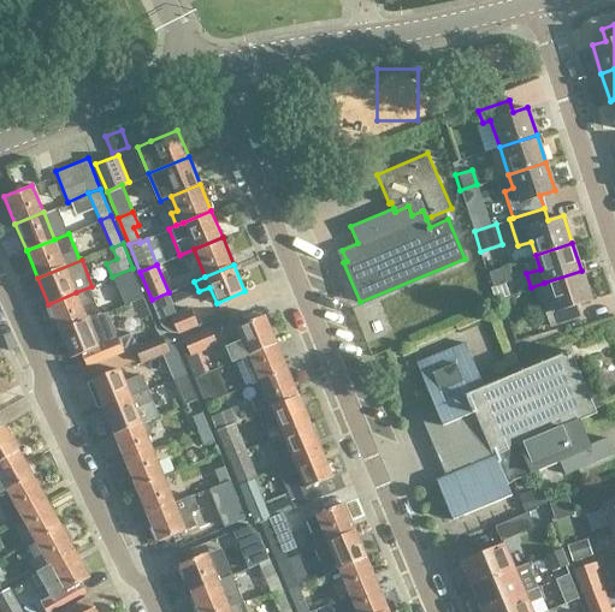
[(507,281),(502,266),(489,271),(495,285),(507,281)]
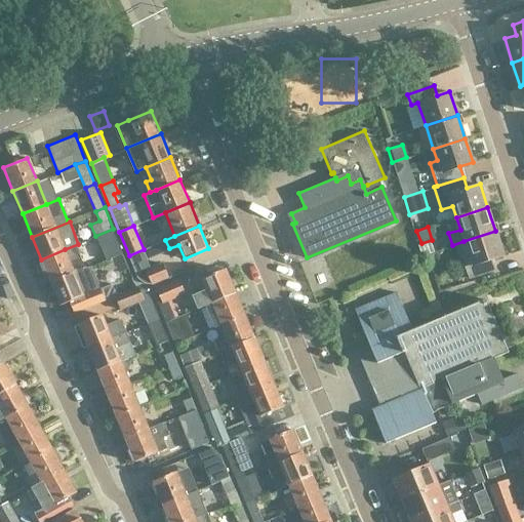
[(495,231),(464,241),(472,265),(464,267),(468,278),(494,269),(491,258),(504,254),(495,231)]
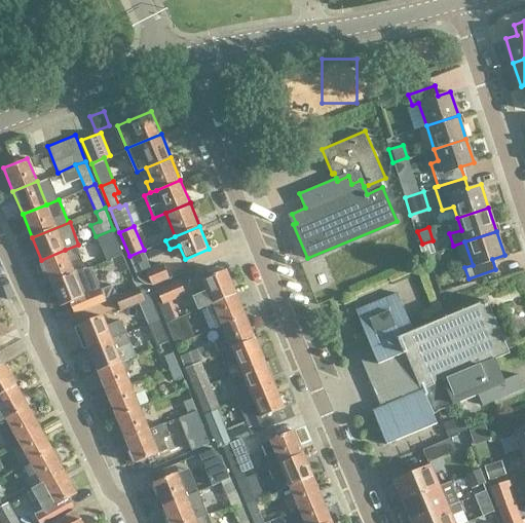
[(114,256),(122,253),(118,240),(109,245),(114,256)]
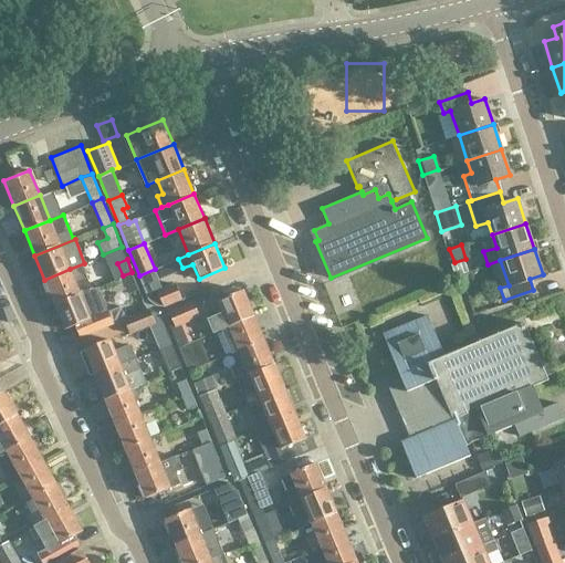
[(74,281),(70,269),(44,280),(54,304),(100,287),(98,285),(92,288),(87,275),(74,281)]
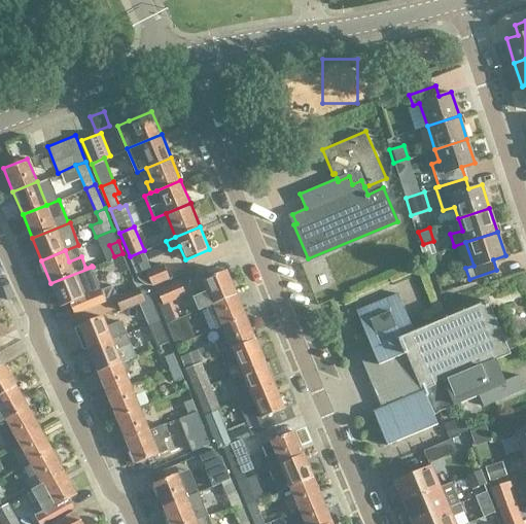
[(150,267),(144,250),(130,256),(138,278),(145,283),(153,284),(170,278),(163,262),(150,267)]
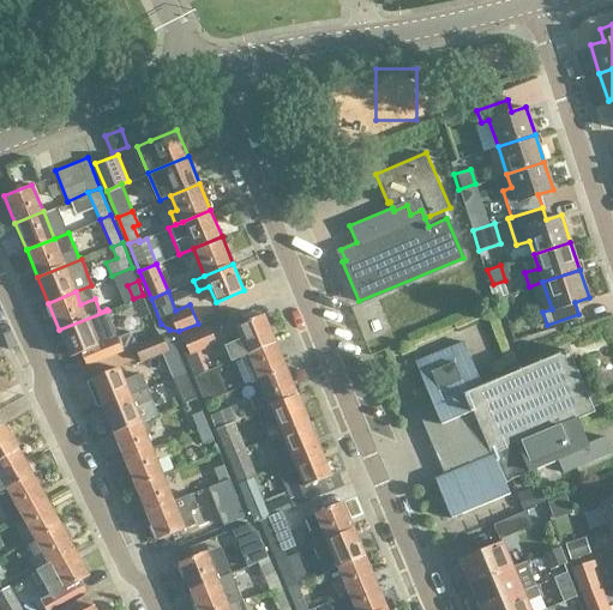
[(108,310),(59,330),(70,356),(80,352),(85,364),(136,344),(131,331),(118,336),(108,310)]
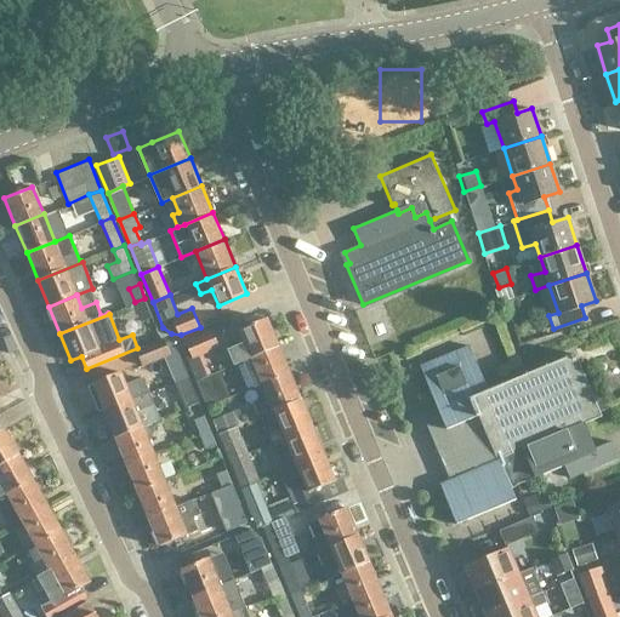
[(239,329),(244,341),(228,348),(235,364),(243,361),(242,360),(278,344),(267,316),(239,329)]
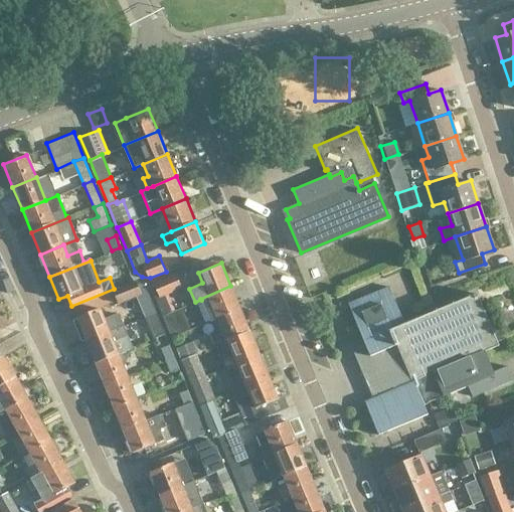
[(174,274),(173,274),(154,282),(151,288),(163,315),(171,311),(164,294),(179,288),(174,274)]
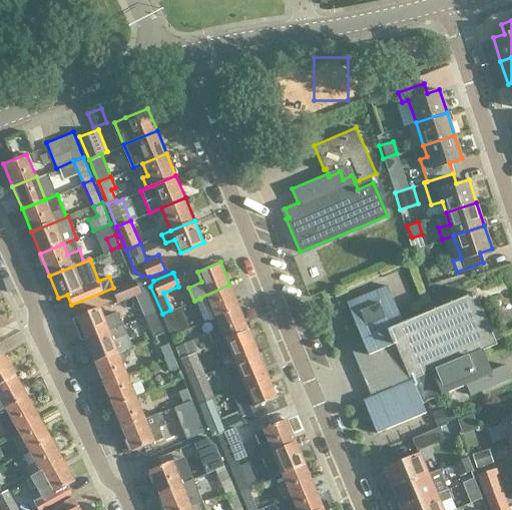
[(144,284),(137,280),(137,278),(113,288),(119,302),(138,294),(141,302),(142,302),(146,314),(155,310),(150,298),(144,284)]
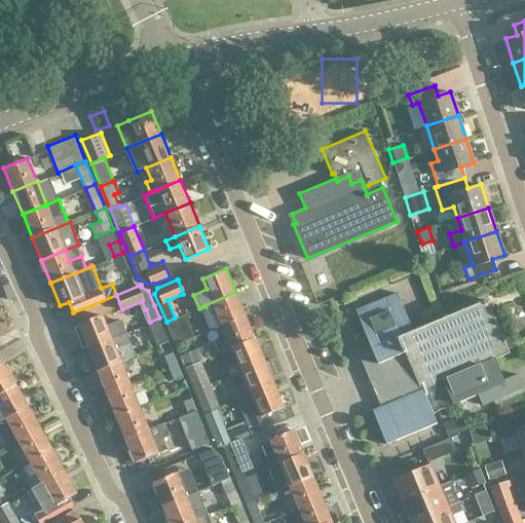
[(245,314),(235,292),(204,305),(205,306),(214,328),(222,325),(245,314)]
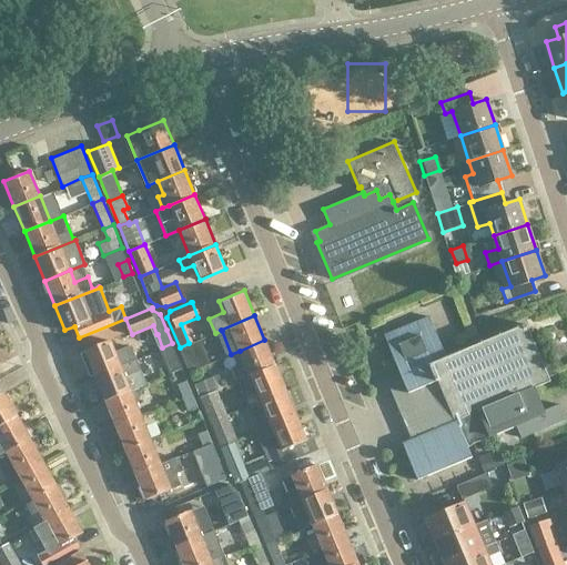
[(526,323),(447,356),(429,315),(384,334),(404,381),(393,386),(415,437),(403,443),(418,478),(472,456),(467,445),(474,441),(490,434),(479,409),(533,386),(550,380),(548,375),(545,376),(543,370),(545,369),(530,334),(527,335),(525,329),(528,328),(526,323)]
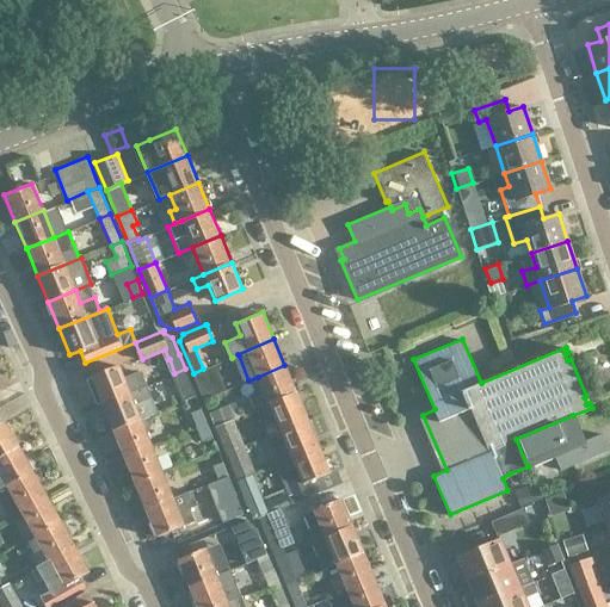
[(334,342),(337,357),(355,354),(352,340),(334,342)]
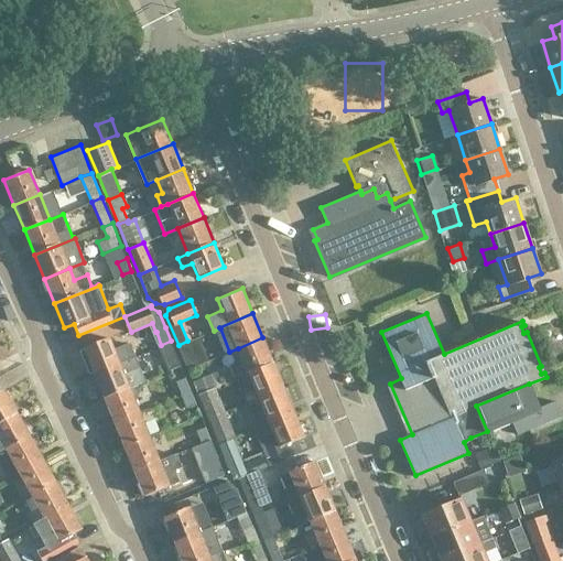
[(262,337),(238,348),(242,360),(230,366),(235,377),(273,363),(262,337)]
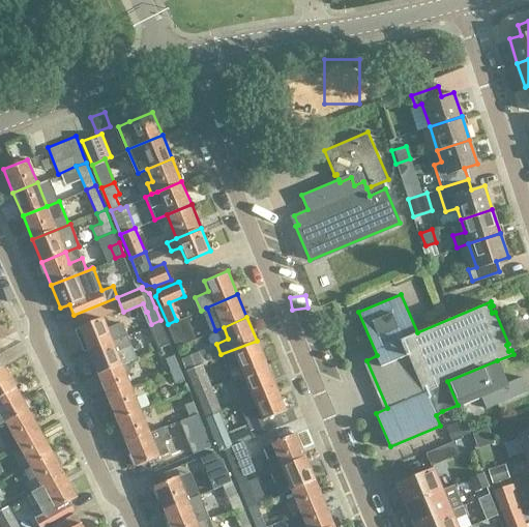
[(121,320),(106,327),(101,318),(78,327),(88,350),(127,333),(121,320)]
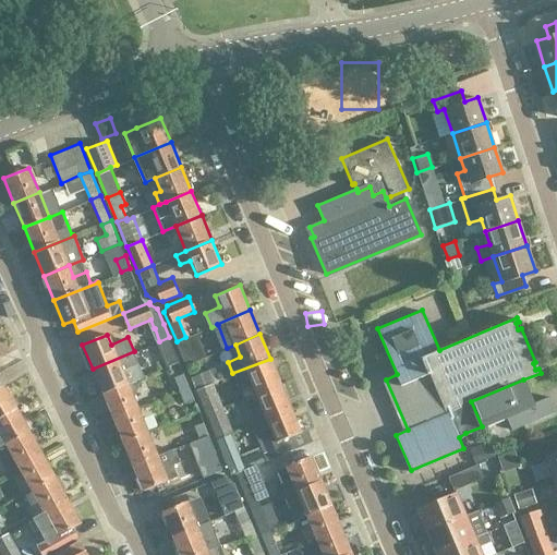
[(179,361),(169,337),(159,341),(162,348),(169,364),(179,361)]
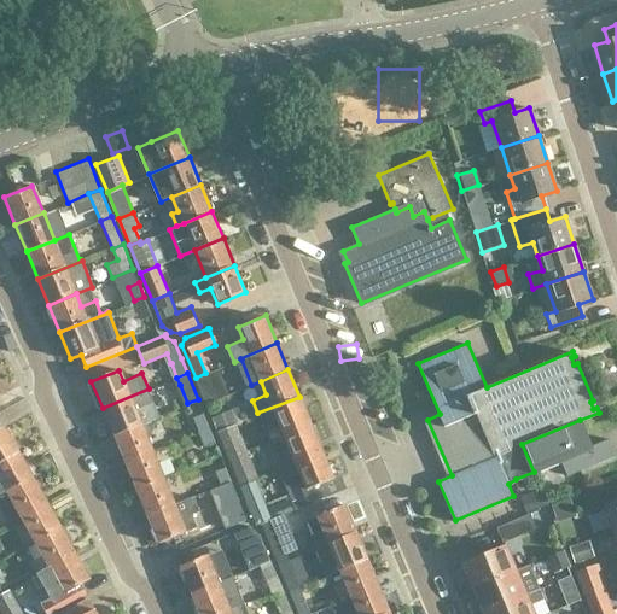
[(205,373),(196,378),(207,403),(216,398),(205,373)]
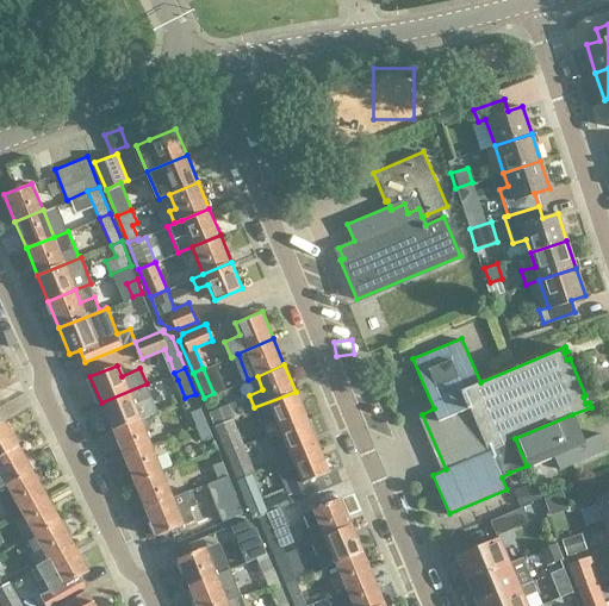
[(147,383),(101,403),(112,430),(138,418),(132,405),(151,397),(147,383)]
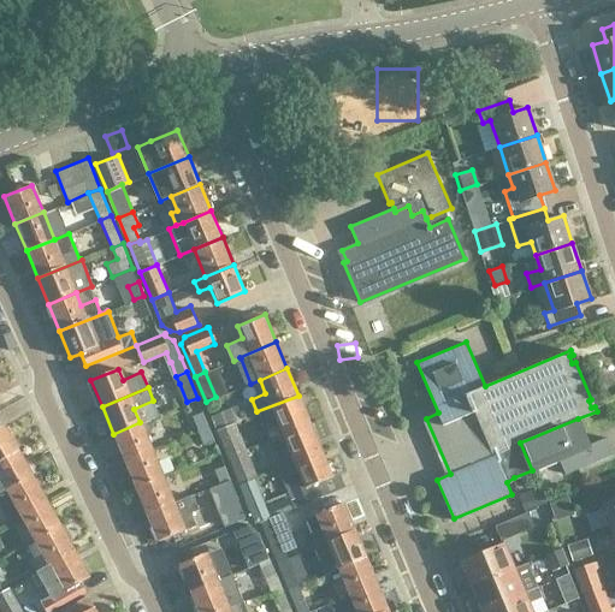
[(309,422),(299,396),(256,411),(264,427),(277,421),(282,433),(309,422)]
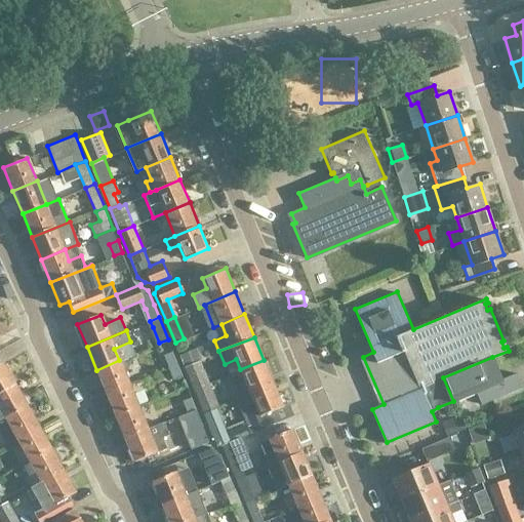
[(201,359),(208,356),(203,344),(179,354),(185,365),(201,359)]
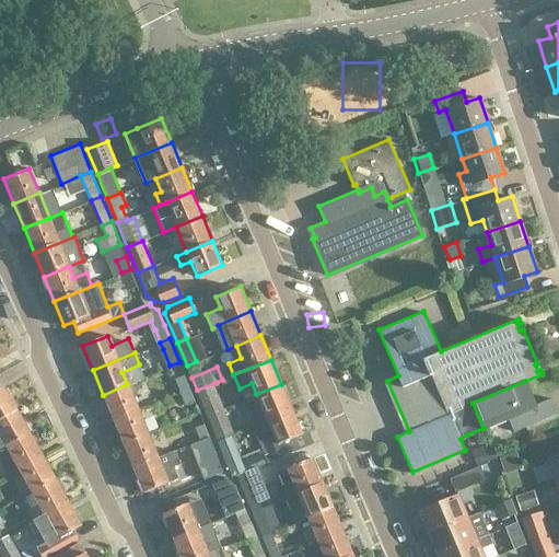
[(181,390),(189,386),(184,373),(175,375),(181,390)]
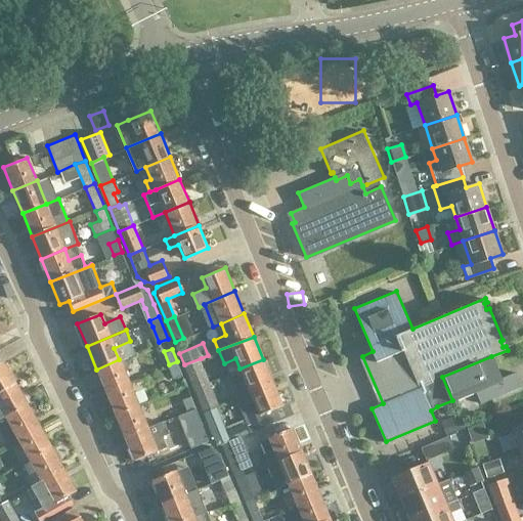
[(491,356),(442,377),(452,400),(475,391),(479,402),(521,385),(516,373),(502,379),(491,356)]
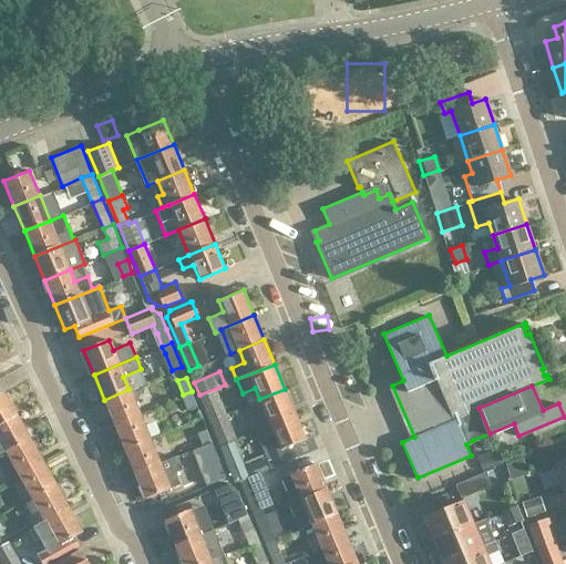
[(227,413),(217,388),(199,395),(209,420),(227,413)]
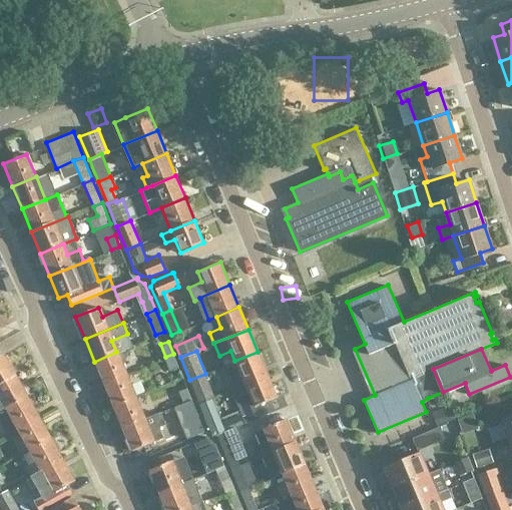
[(116,352),(94,362),(103,384),(126,375),(116,352)]
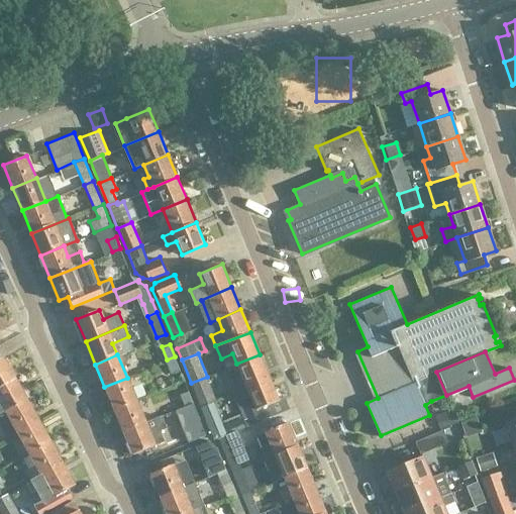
[(260,354),(236,364),(241,375),(227,381),(232,393),(269,377),(260,354)]
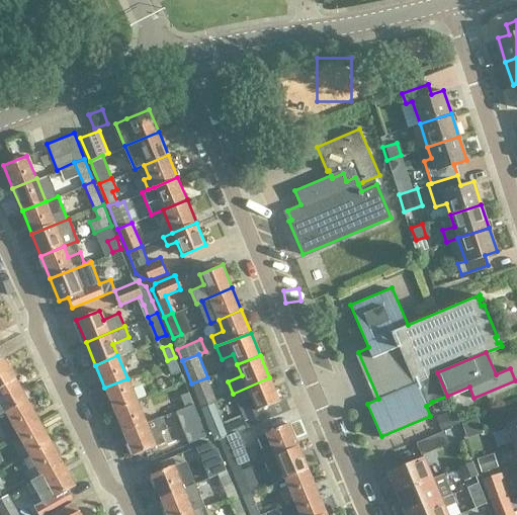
[(0,385),(16,377),(4,356),(0,358),(0,385)]
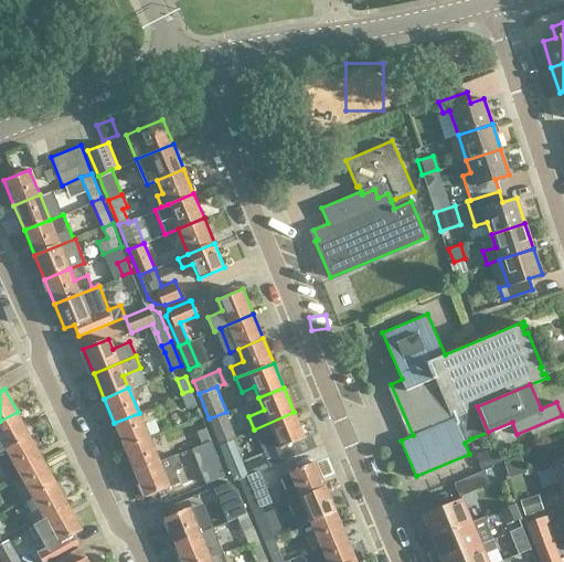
[(197,403),(191,390),(182,393),(188,406),(197,403)]
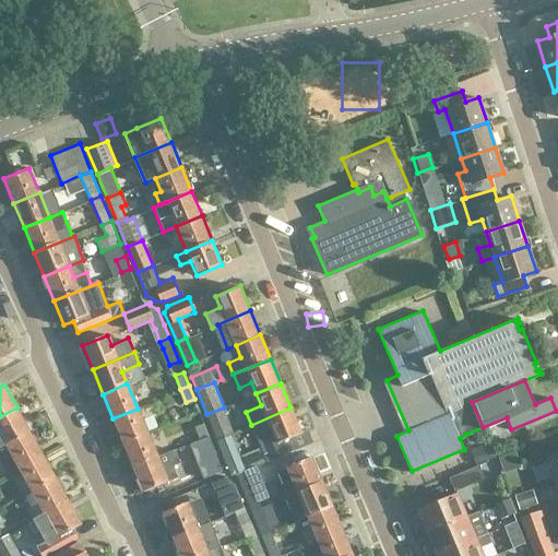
[(240,400),(224,405),(232,424),(248,418),(240,400)]
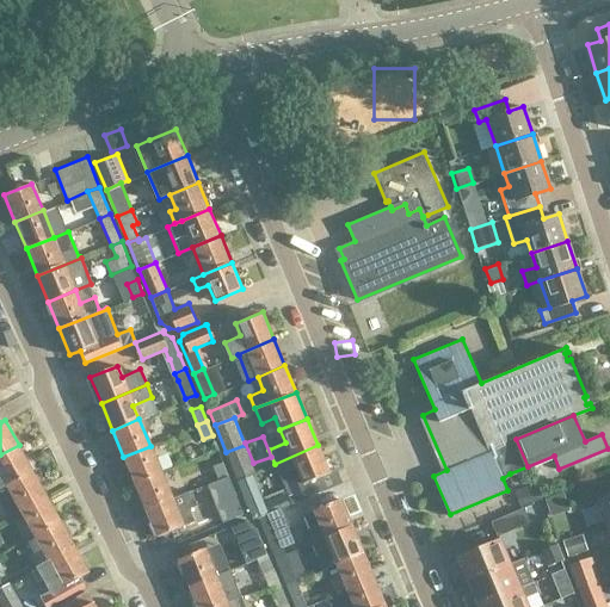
[(0,487),(32,470),(19,445),(0,454),(0,487)]
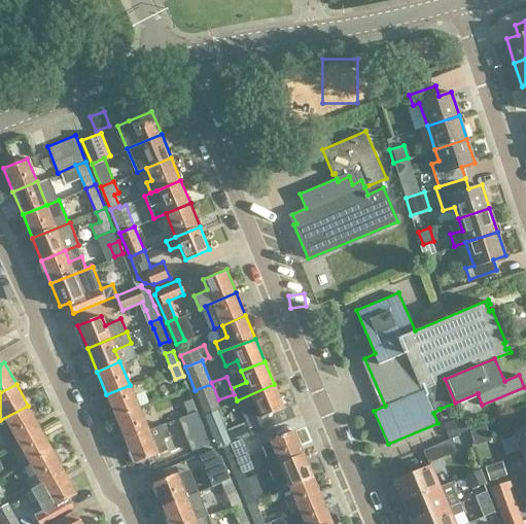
[(211,384),(195,390),(204,413),(217,408),(220,407),(211,384)]
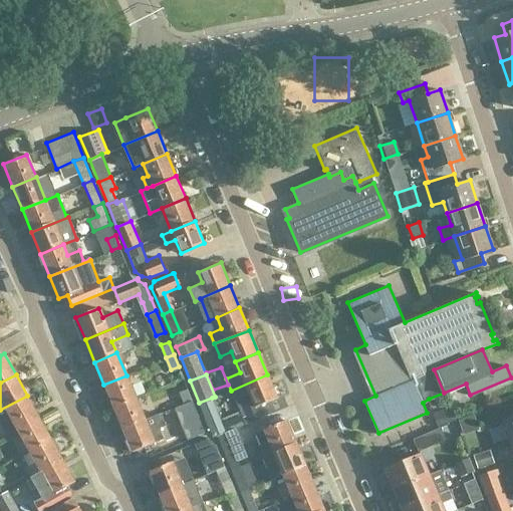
[(231,391),(244,424),(270,413),(266,402),(277,397),(267,374),(231,391)]
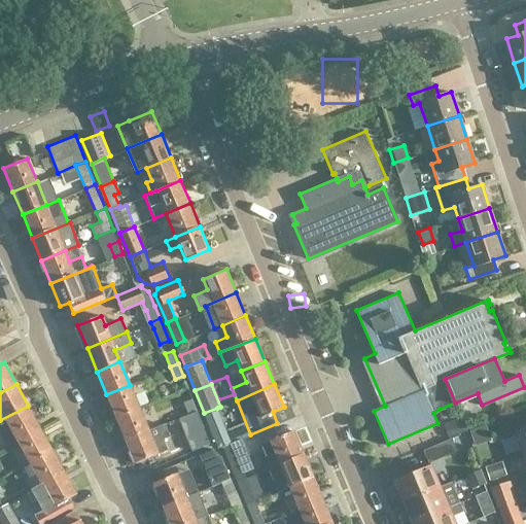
[(139,408),(130,385),(106,394),(116,417),(139,408)]
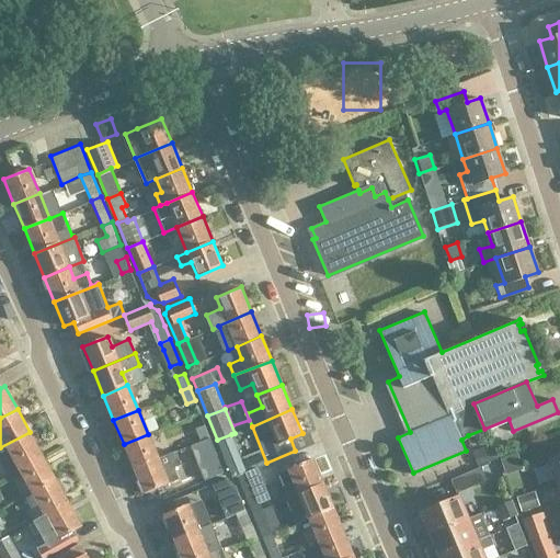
[(201,441),(209,436),(205,423),(195,426),(201,441)]
